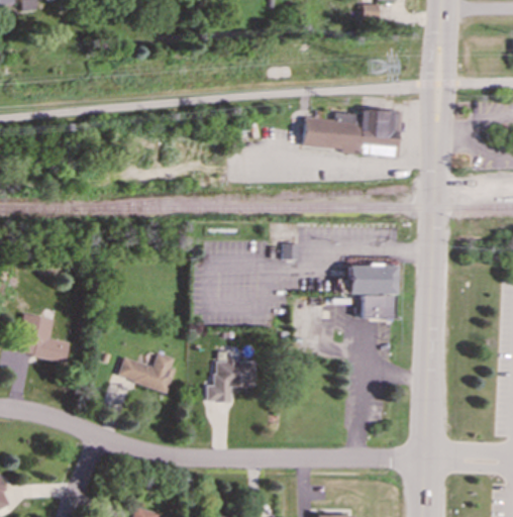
[(22,0),(23,10),(37,10),(36,0),(22,0)]
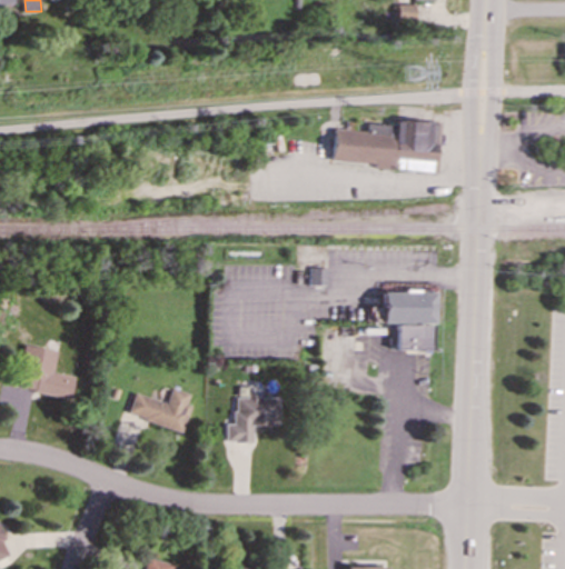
[(337,128),(334,160),(440,171),(445,121),(398,117),(398,123),(370,121),(369,131),(337,128)]
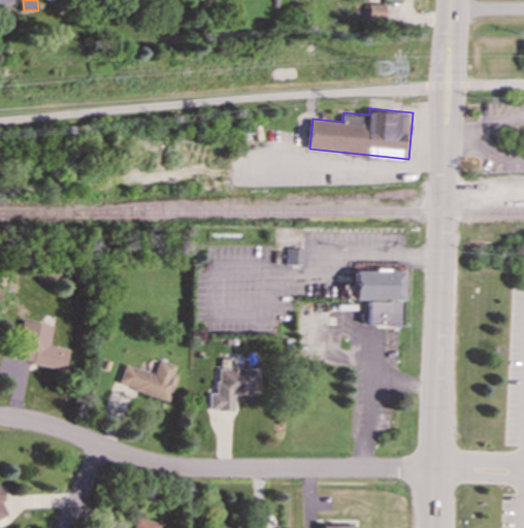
[(287,469),(287,457),(288,339),(187,340),(189,227),(445,229),(444,257),(435,470),(287,469)]
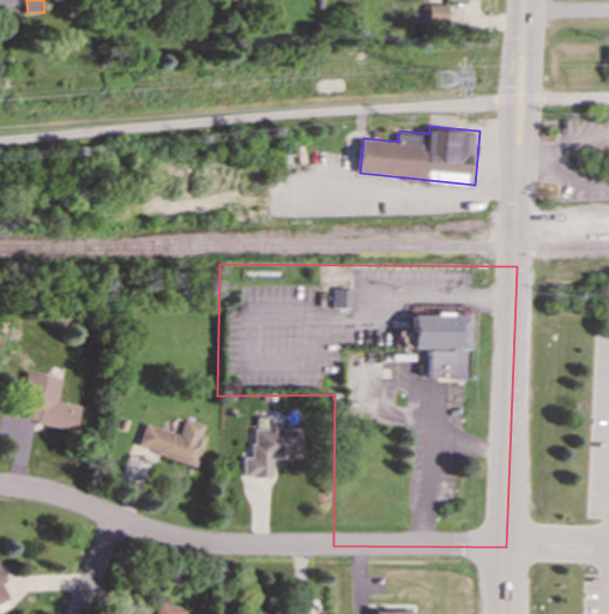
[(64,378),(28,372),(19,419),(78,428),(83,405),(60,402),(64,378)]
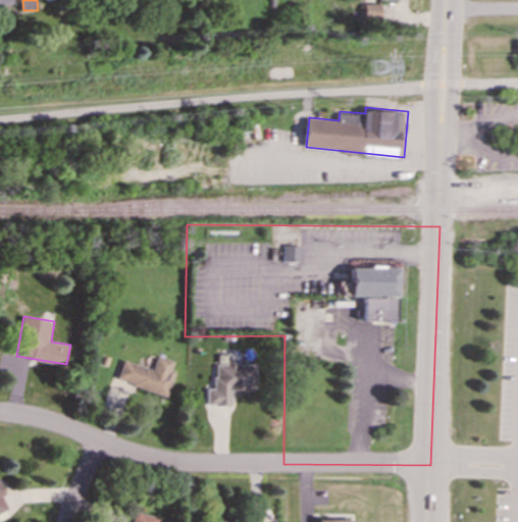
[(258,364),(239,364),(239,360),(228,360),(228,354),(217,355),(218,388),(208,388),(208,406),(236,406),(236,390),(258,390),(258,364)]
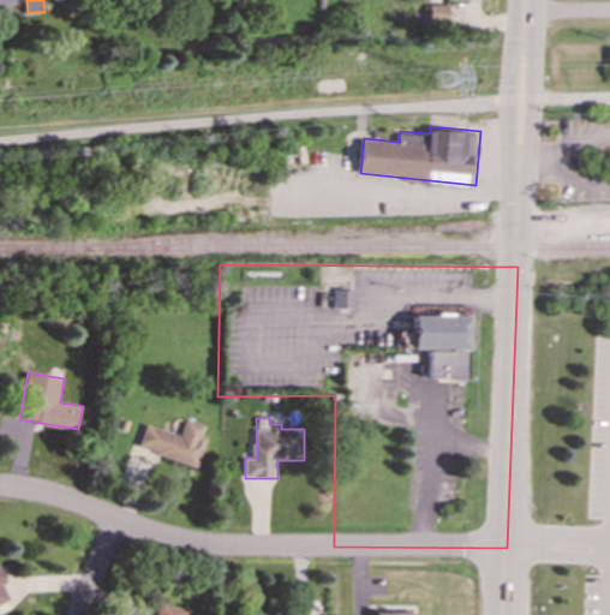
[(208,424),(187,418),(183,435),(148,424),(141,448),(199,466),(208,437),(204,436),(208,424)]
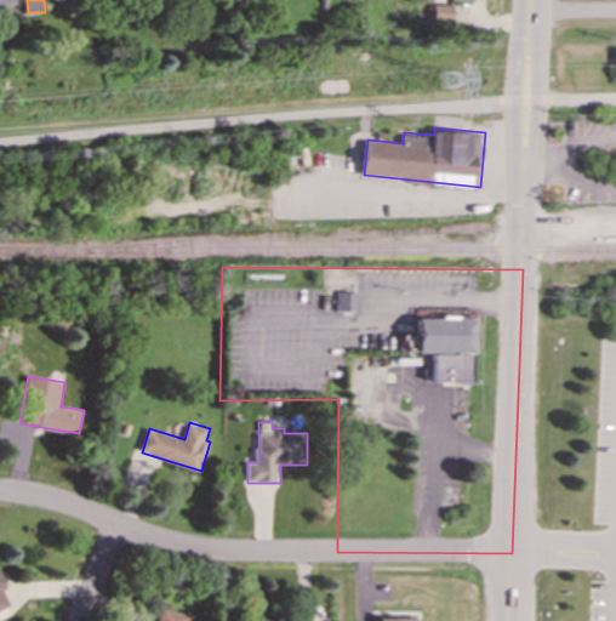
[(0,610),(12,605),(5,590),(9,588),(0,568),(0,610)]
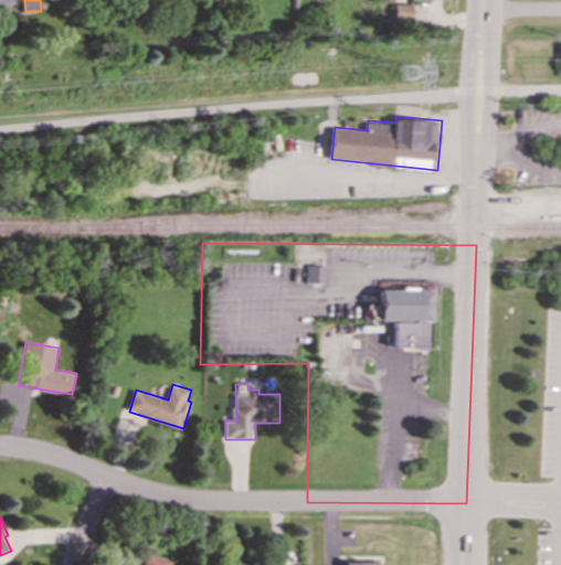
[(172,564),(175,560),(149,553),(146,564),(172,564)]
